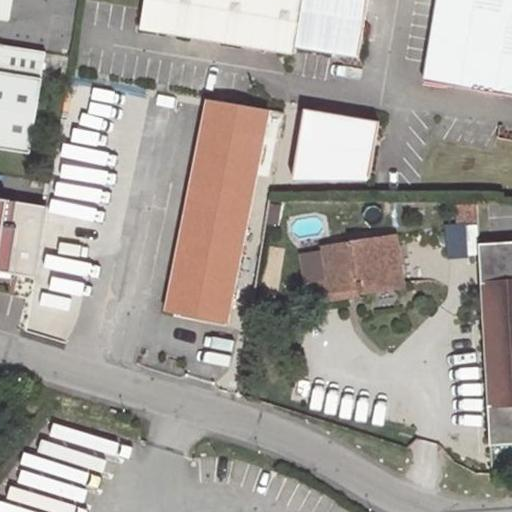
[(0,0),(0,18),(9,20),(12,0),(0,0)]
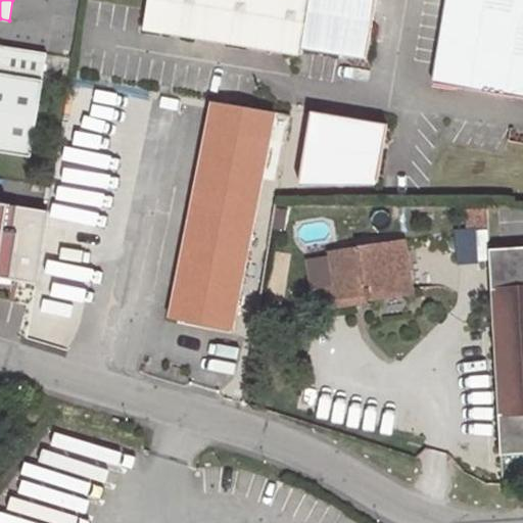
[(301,47),(307,0),(148,0),(143,30),(300,55),(301,47)]
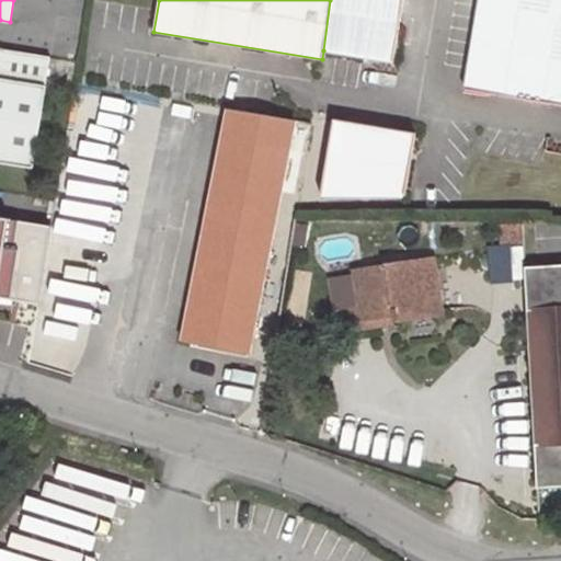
[(392,63),(402,0),(330,0),(323,50),(392,63)]
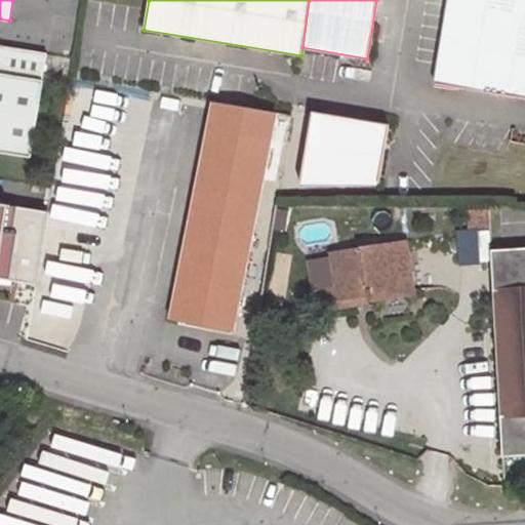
[(524,0),(449,0),(436,84),(524,98),(524,0)]
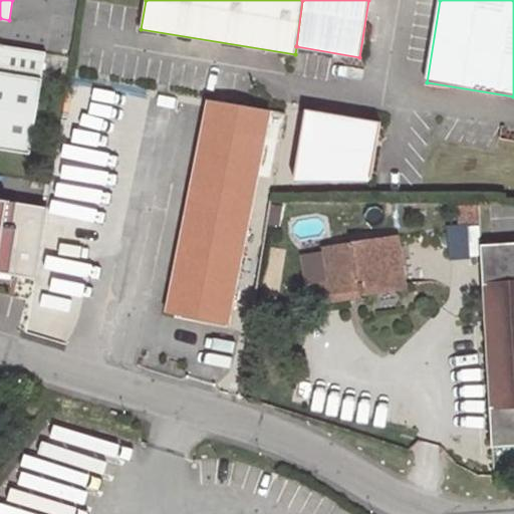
[(0,149),(30,155),(46,52),(0,44),(0,149)]
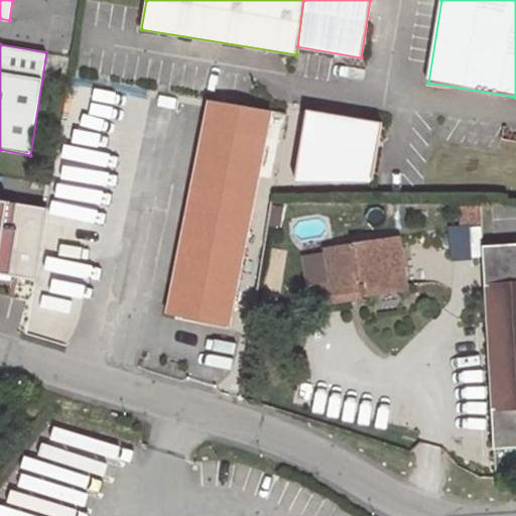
[(228,325),(270,112),(211,102),(169,312),(228,325)]
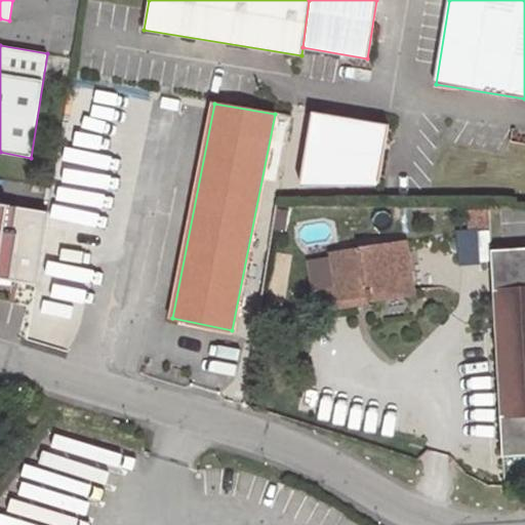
[(379,184),(390,125),(312,112),(299,183),(379,184)]
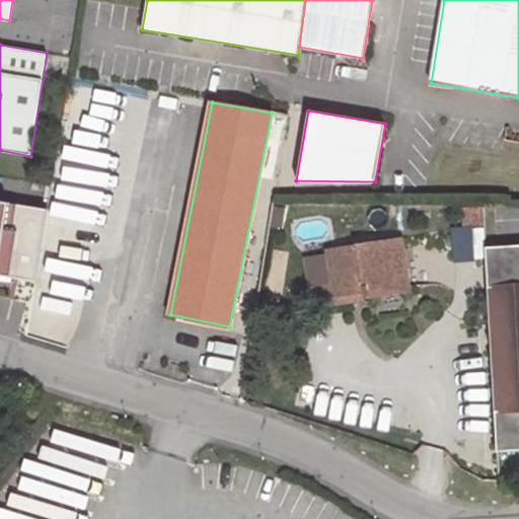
[(17,206),(0,203),(0,275),(11,277),(18,232),(13,232),(17,206)]
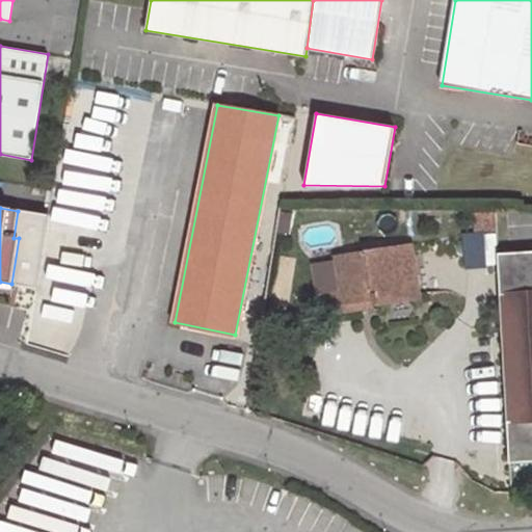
[(496,229),(495,212),(473,213),(474,231),(496,229)]
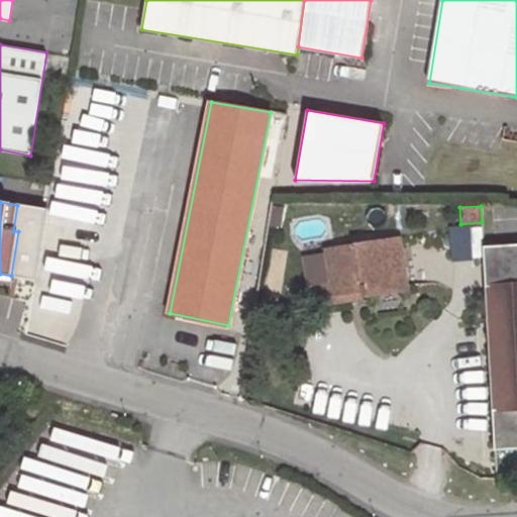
[(363,297),(406,291),(399,238),(326,249),(332,285),(333,292),(362,287),(363,297)]
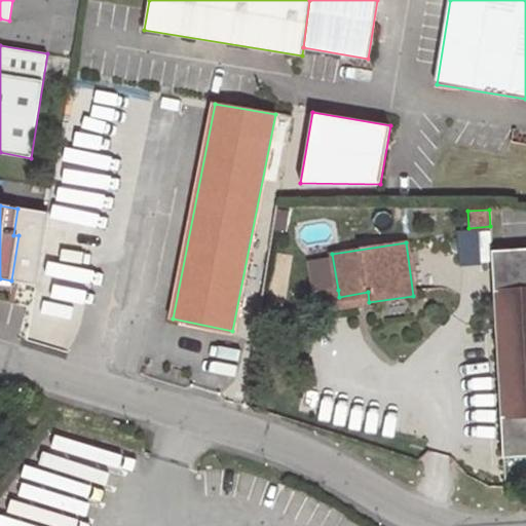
[(525,288),(522,289),(522,278),(525,277),(525,248),(491,250),(502,457),(525,455),(525,288)]
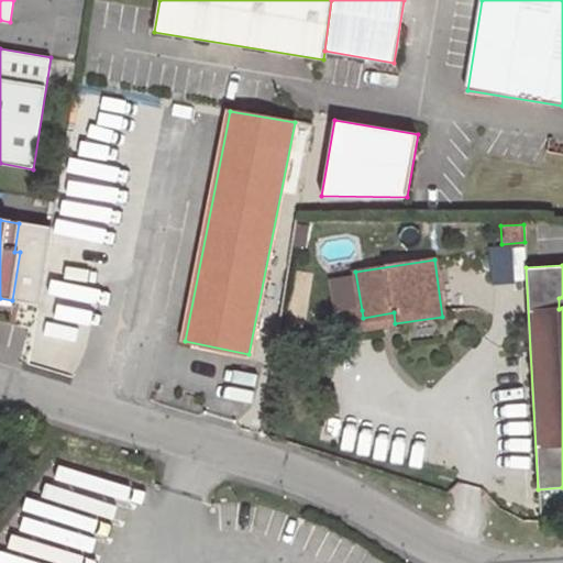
[(75,341),(77,326),(92,328),(95,313),(54,306),(48,337),(75,341)]
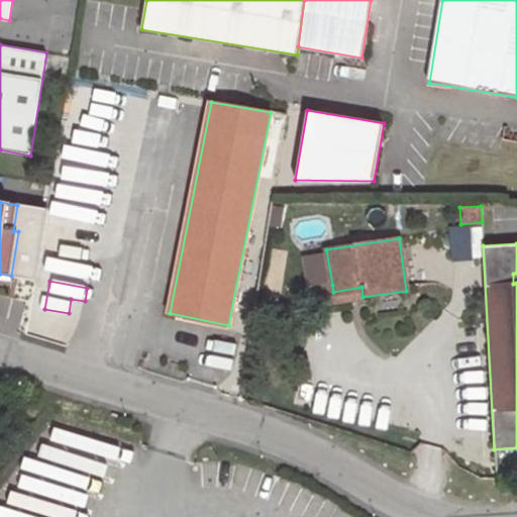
[(332,285),(321,287),(324,305),(335,304),(333,292),(332,285)]
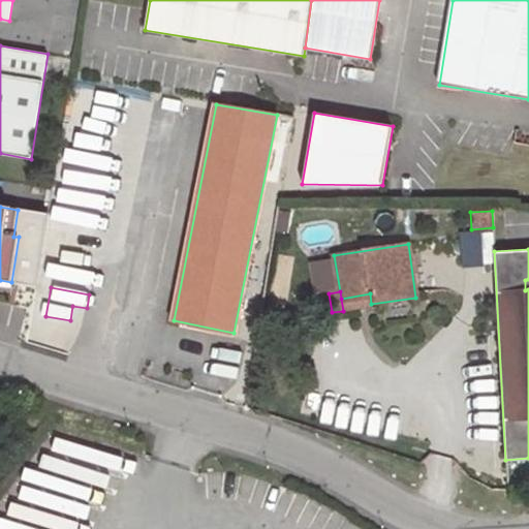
[(370,293),(341,299),(343,311),(372,307),(371,304),(370,293)]
